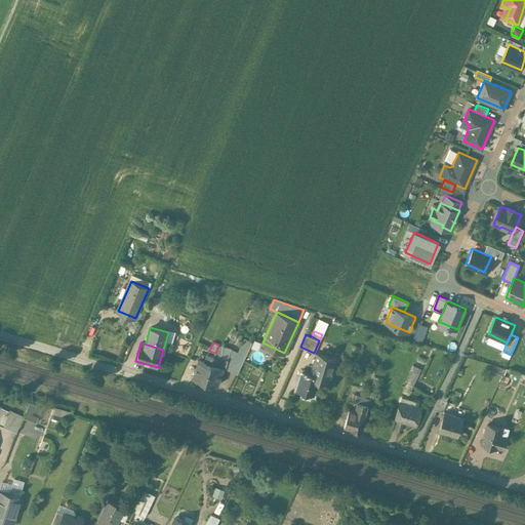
[(250,348),(243,345),(240,352),(239,354),(246,357),(250,348)]
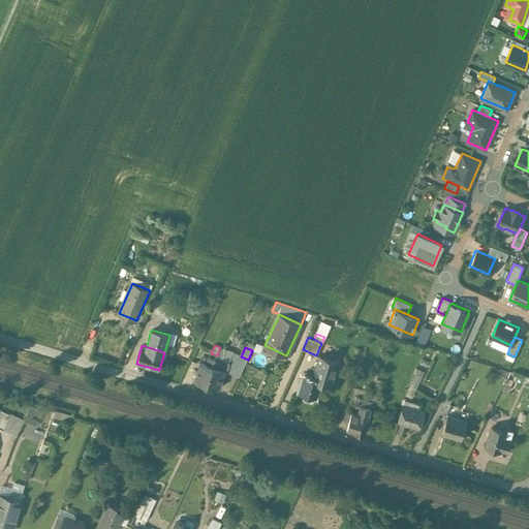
[(222,348),(217,356),(216,356),(216,358),(217,358),(216,359),(221,361),(222,359),(230,361),(234,351),(222,348)]
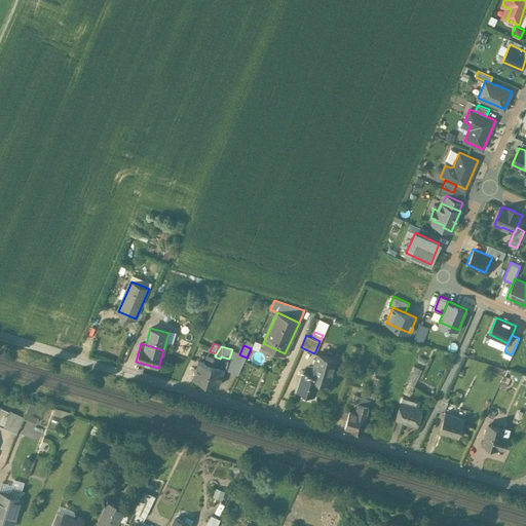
[(240,352),(232,349),(229,359),(226,368),(225,368),(224,369),(238,375),(239,373),(232,369),(239,354),(240,352)]
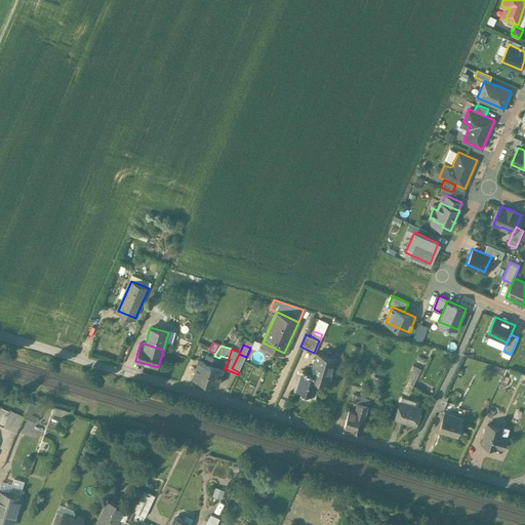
[(335,357),(318,352),(314,366),(331,371),(335,357)]
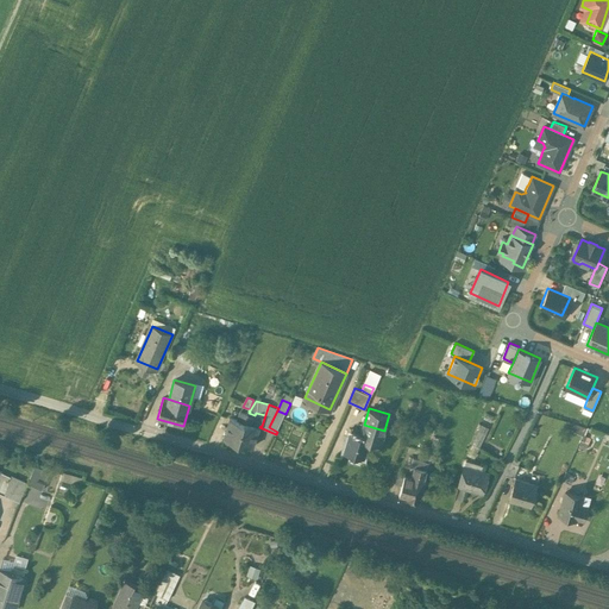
[(248,413),(240,410),(238,419),(245,421),(248,413)]
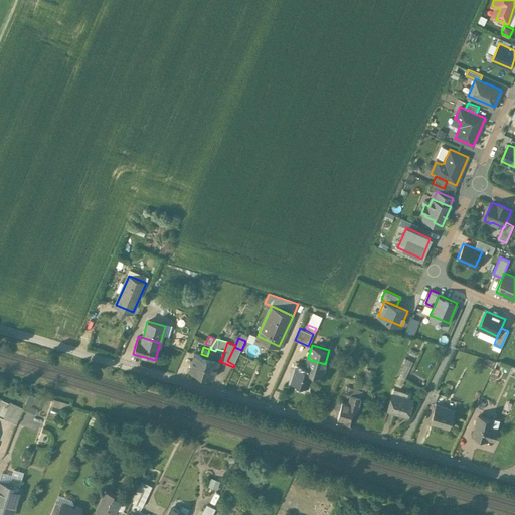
[(241,350),(234,347),(227,361),(234,365),(241,350)]
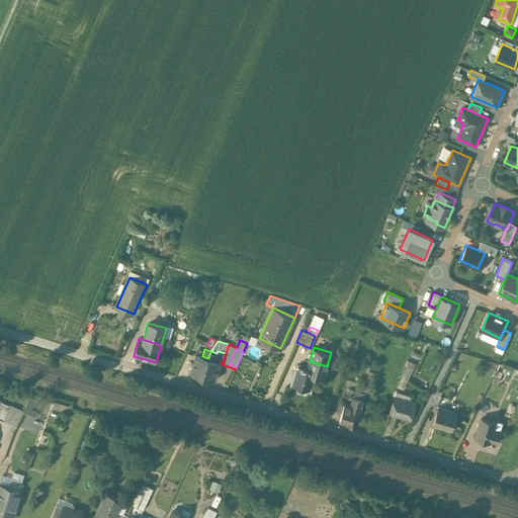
[(211,351),(210,351),(208,358),(216,359),(218,353),(217,353),(211,351)]
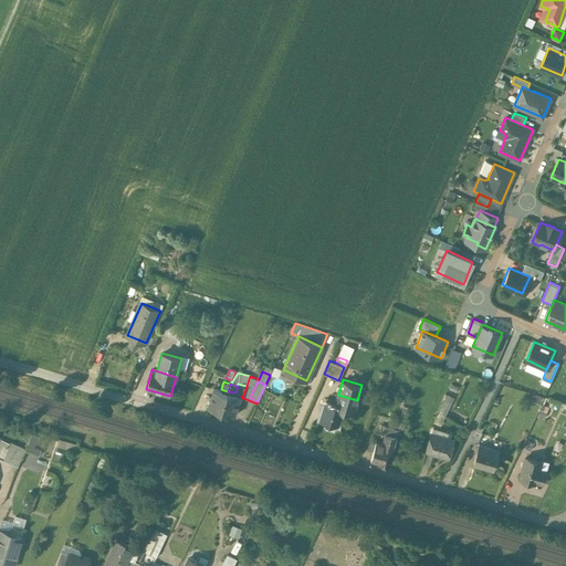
[(247,386),(238,384),(237,386),(238,386),(236,392),(242,395),(242,396),(243,396),(247,386)]
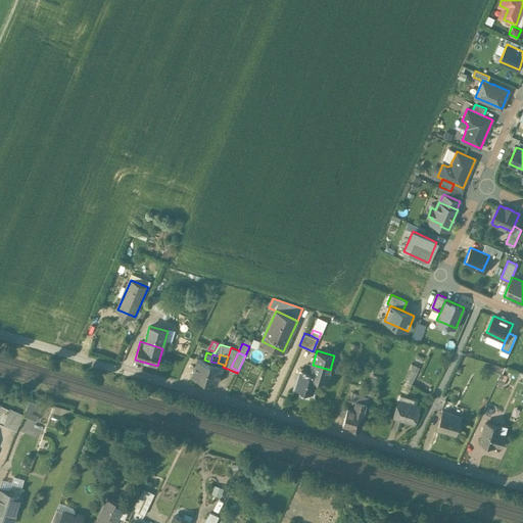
[(204,360),(198,358),(193,376),(205,379),(207,372),(210,362),(204,360)]
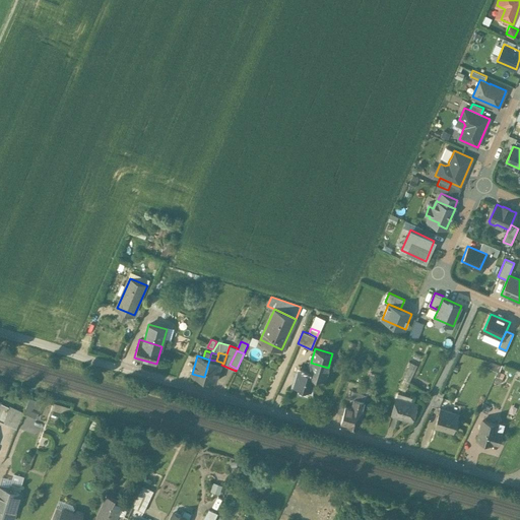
[(216,361),(209,360),(206,370),(204,377),(217,381),(221,365),(222,364),(222,363),(216,361)]
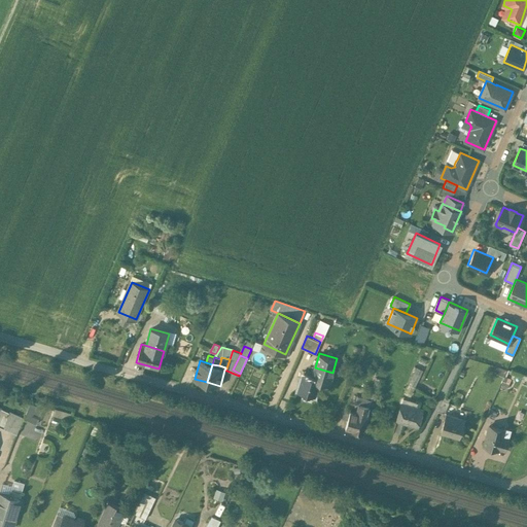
[(315,367),(313,376),(304,373),(299,390),(315,395),(318,383),(328,386),(332,373),(315,367)]
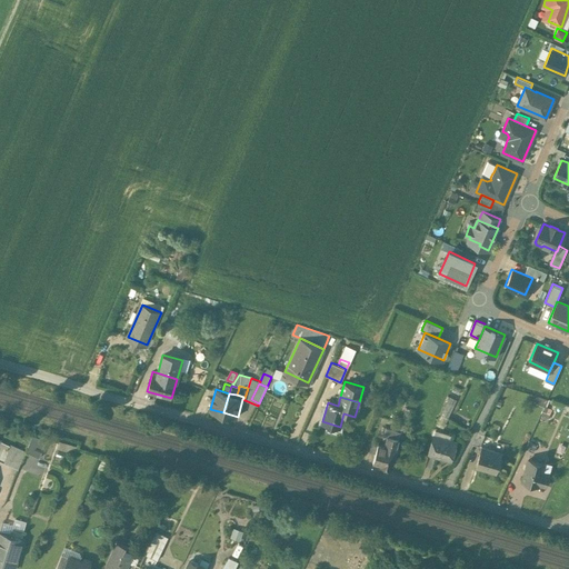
[(450,397),(441,415),(448,418),(457,399),(450,397)]
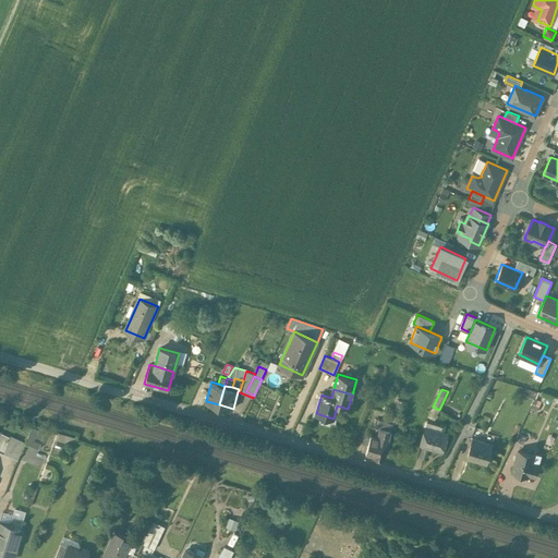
[(403,401),(398,400),(391,421),(398,422),(403,401)]
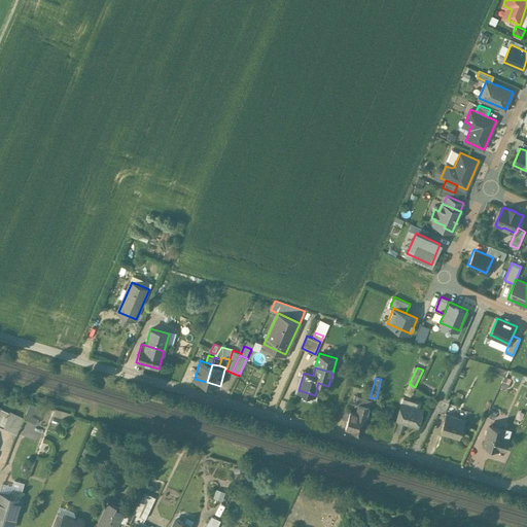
[(433,387),(425,382),(421,390),(429,394),(433,387)]
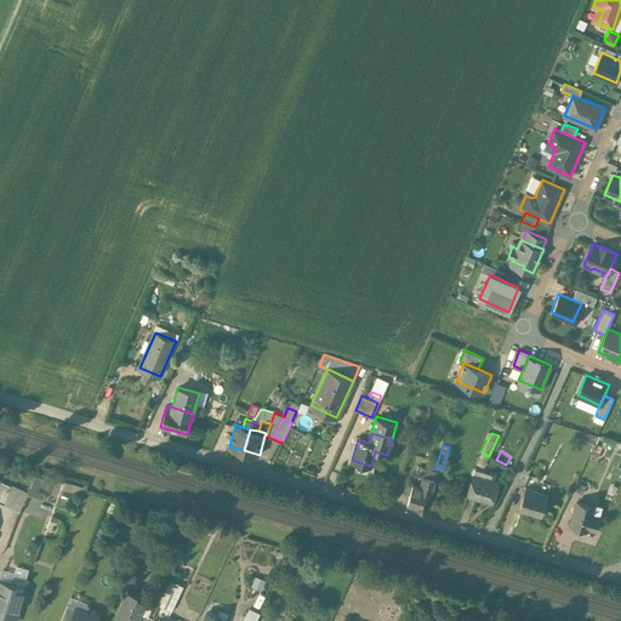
[(489,456),(482,453),(477,463),(484,466),(489,456)]
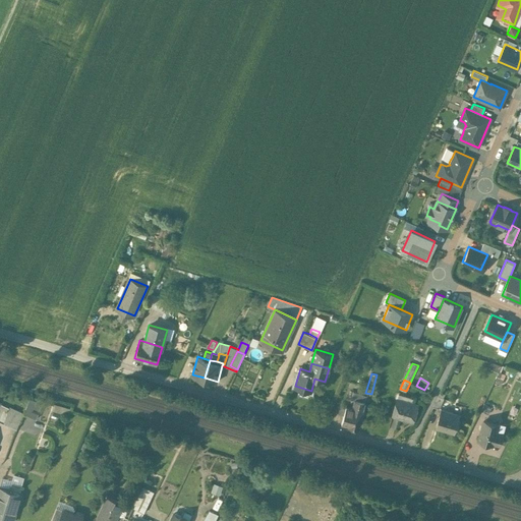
[(362,393),(353,391),(351,398),(354,398),(352,408),(346,406),(344,415),(342,422),(359,426),(365,401),(360,400),(362,393)]
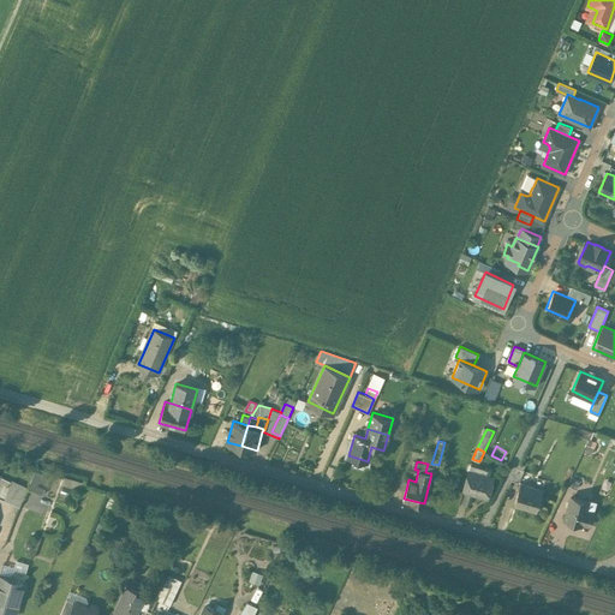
[(520,463),(512,479),(518,483),(524,470),(523,470),(525,465),(520,463)]
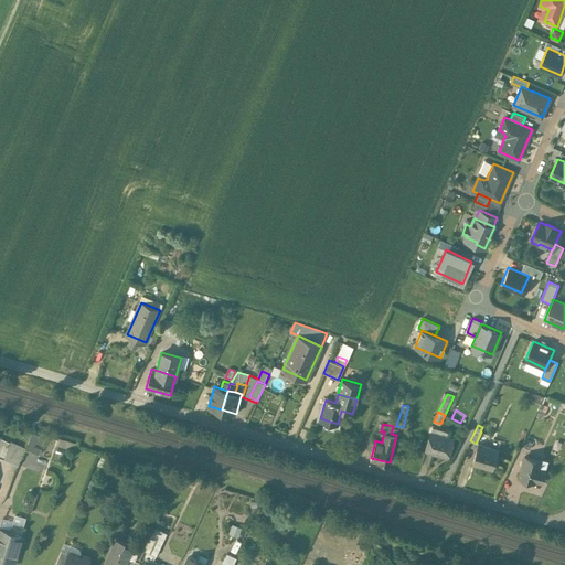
[(46,437),(32,433),(25,448),(40,455),(46,437)]
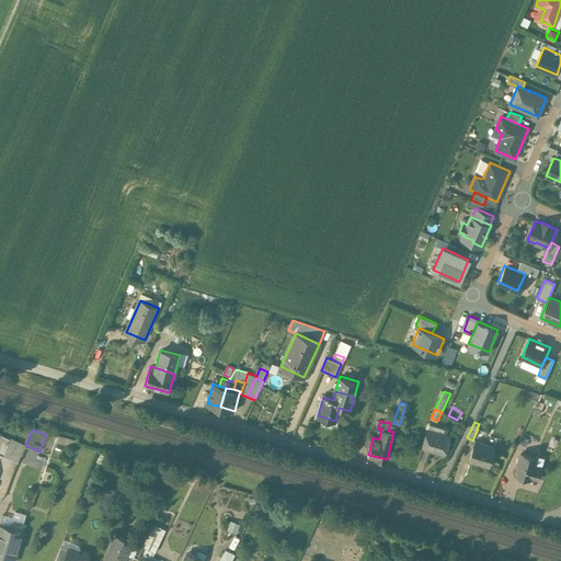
[(449,436),(427,430),(423,446),(445,453),(449,436)]
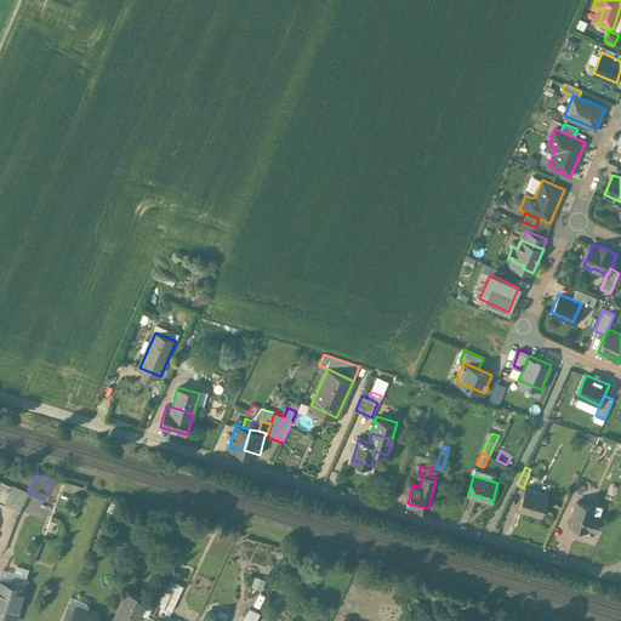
[(78,488),(64,484),(62,490),(75,494),(78,488)]
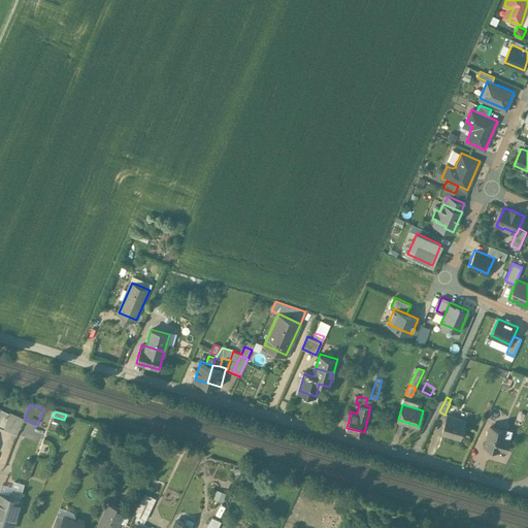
[(8,418),(2,416),(2,417),(0,415),(0,427),(17,434),(23,420),(9,414),(8,418)]
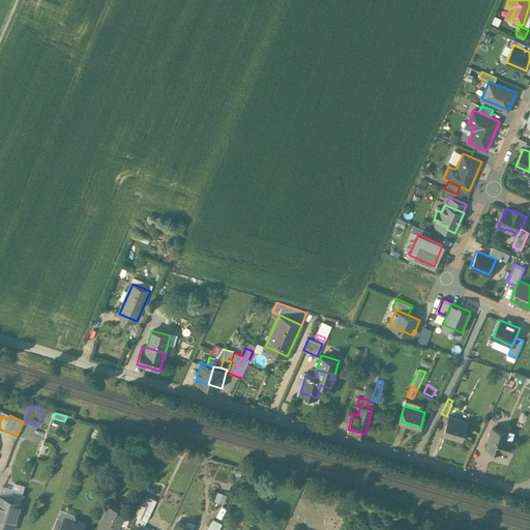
[(468,421),(449,416),(444,434),(452,436),(453,434),(464,437),(468,421)]
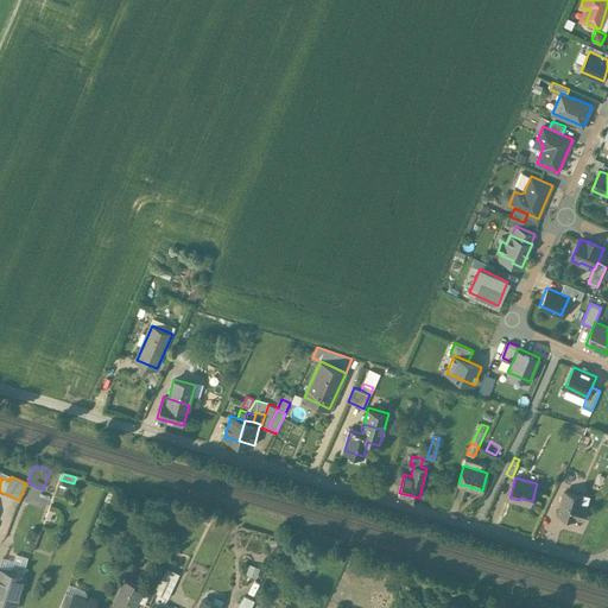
[(581,496),(565,492),(558,513),(575,518),(575,517),(583,519),(587,506),(580,504),(581,496)]
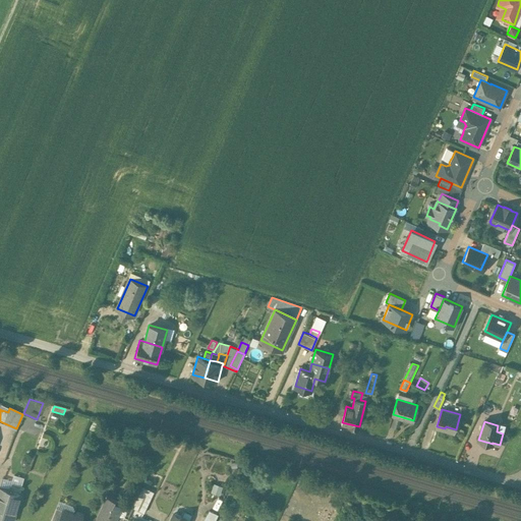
[(137,431),(133,442),(138,444),(142,433),(137,431)]
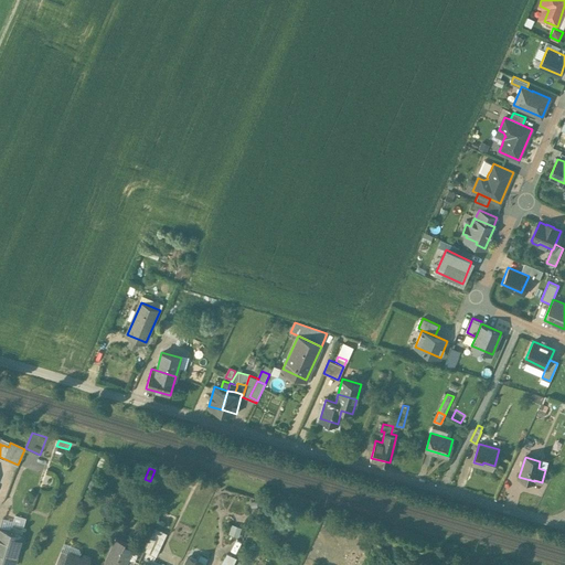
[(23,528),(12,524),(10,532),(0,528),(0,562),(8,564),(13,564),(23,535),(21,535),(23,528)]
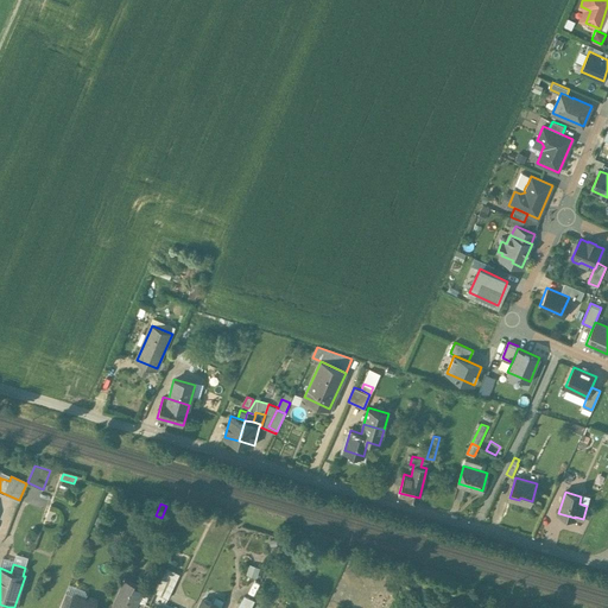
[(260,568),(249,564),(247,575),(257,577),(260,568)]
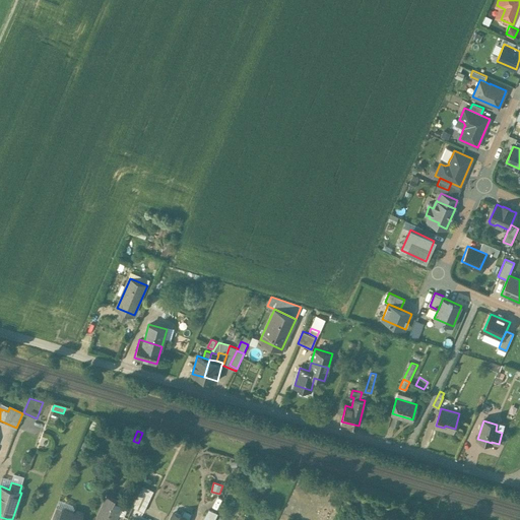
[(139,494),(132,507),(143,512),(153,492),(142,486),(139,494)]
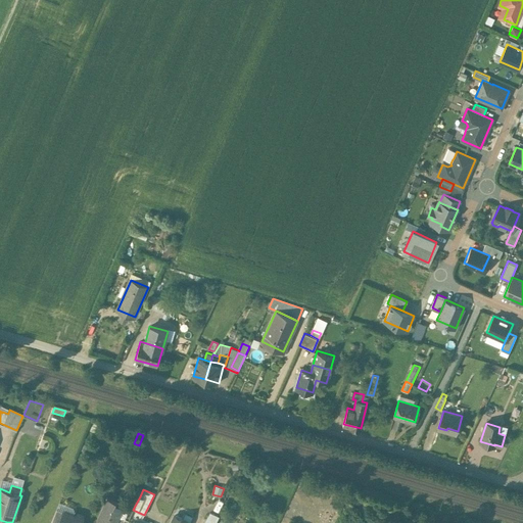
[(129,505),(123,505),(123,506),(119,515),(129,520),(133,510),(140,496),(133,493),(129,505)]
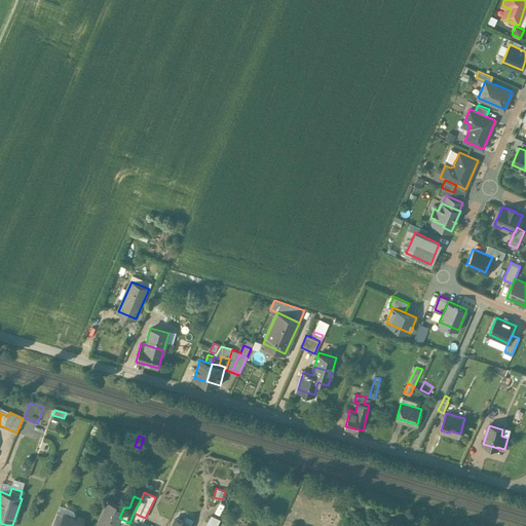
[(108,499),(97,524),(98,524),(96,525),(113,525),(116,521),(118,522),(119,518),(123,509),(116,505),(117,503),(108,499)]
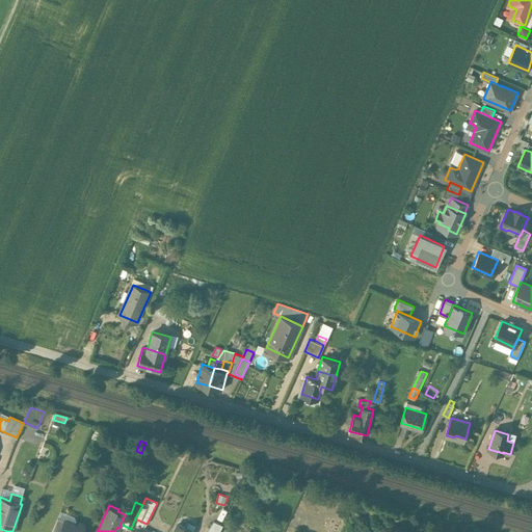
[(58,517),(52,531),(54,531),(59,531),(64,521),(58,517)]
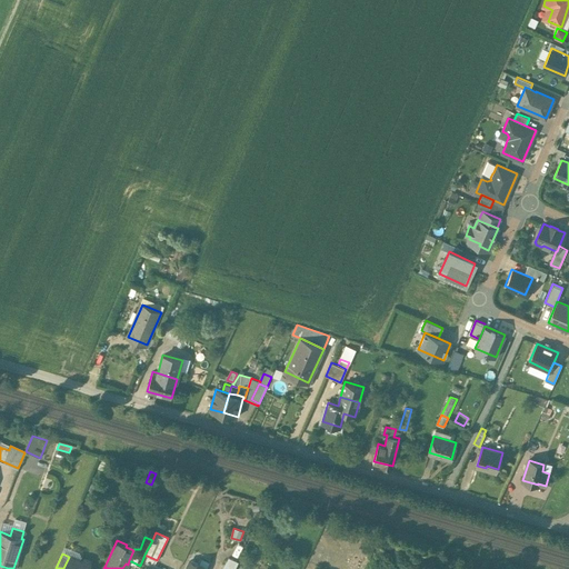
[(63,568),(88,568),(89,565),(90,563),(89,561),(85,560),(82,560),(82,562),(69,557),(63,568)]
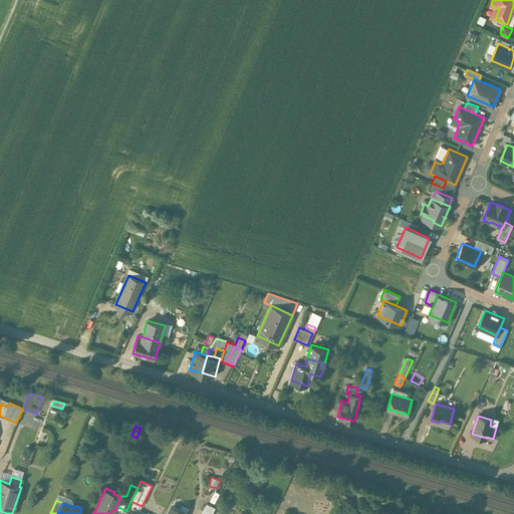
[(206,503),(201,513),(211,513),(215,507),(206,503)]
